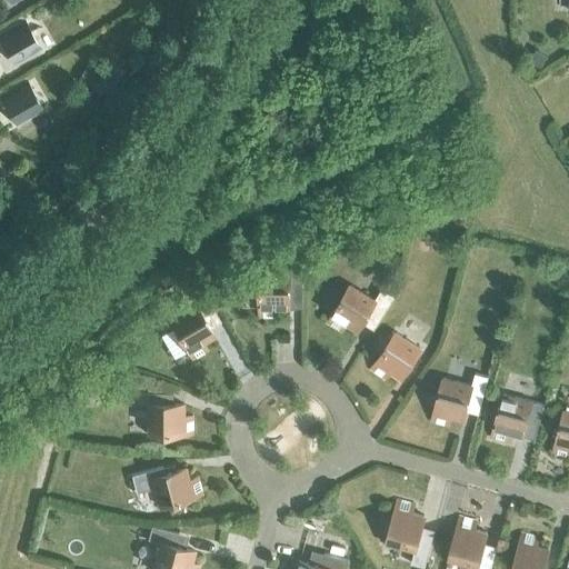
[(0,35),(0,39),(15,65),(40,49),(23,21),(0,35)]
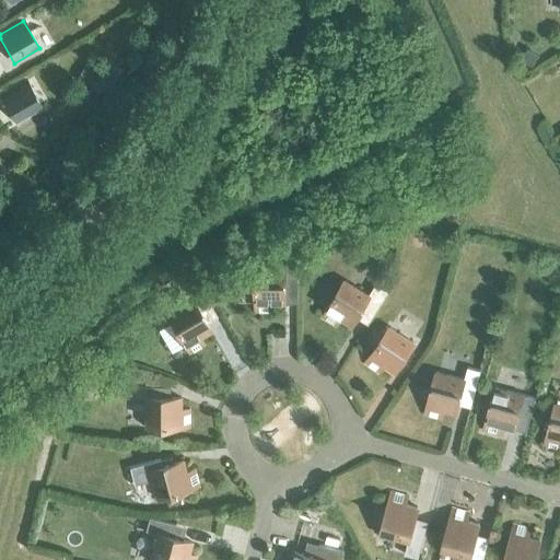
[(115,65),(109,73),(88,60),(76,79),(98,93),(101,90),(111,95),(125,71),(115,65)]
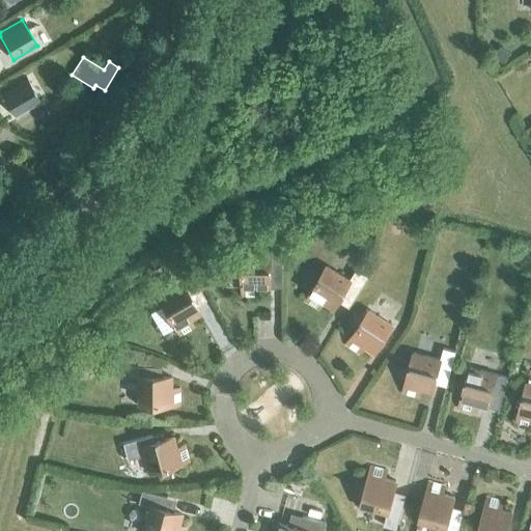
[(0,89),(0,91),(15,117),(38,104),(23,77),(0,89)]
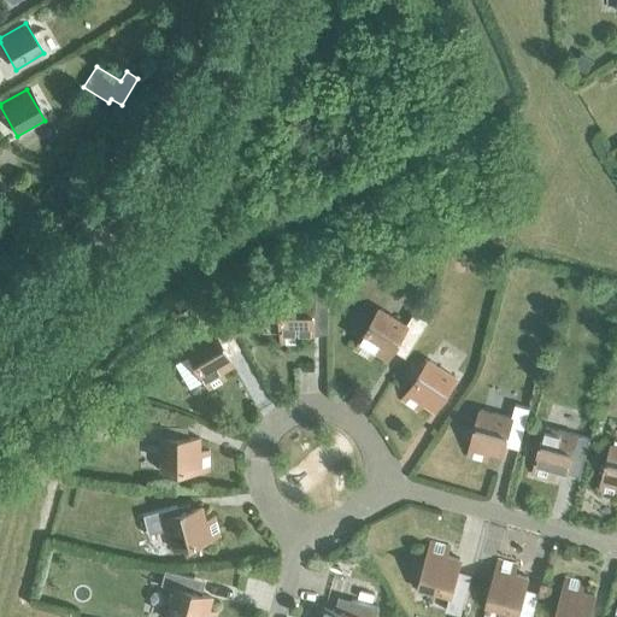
[(313,310),(328,310),(328,281),(313,281),(313,295),(281,295),(281,345),(300,345),(300,335),(313,335),(313,310)]
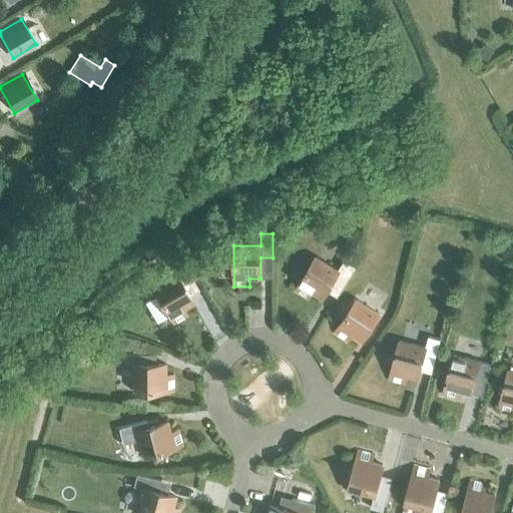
[(343,260),(338,270),(316,257),(294,292),(308,300),(312,293),(322,299),(332,282),(342,288),(355,267),(343,260)]
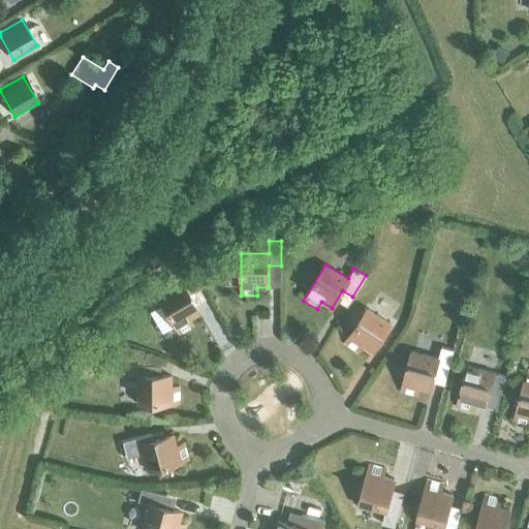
[(157,298),(179,334),(193,325),(189,318),(198,313),(188,294),(199,288),(187,268),(175,274),(181,284),(157,298)]
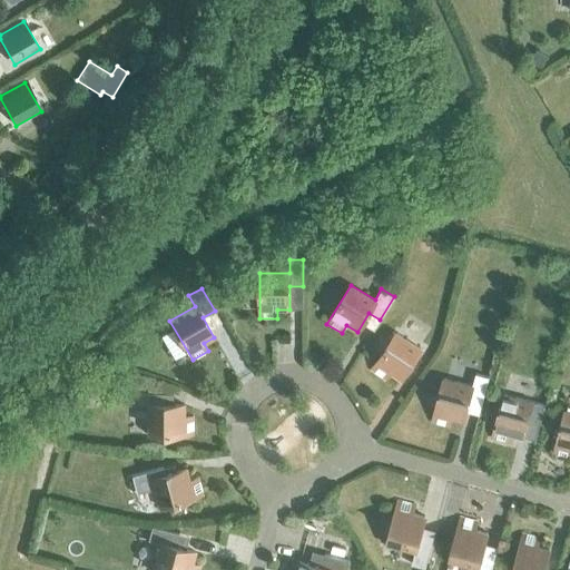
[(390,373),(401,380),(421,349),(395,332),(371,370),(385,380),(390,373)]
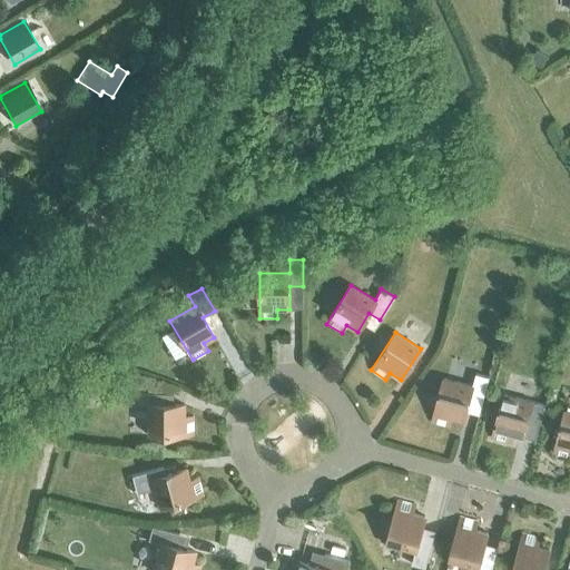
[(469,399),(481,402),(488,376),(475,373),(472,385),(443,377),(431,422),(449,426),(451,418),(462,421),(469,399)]
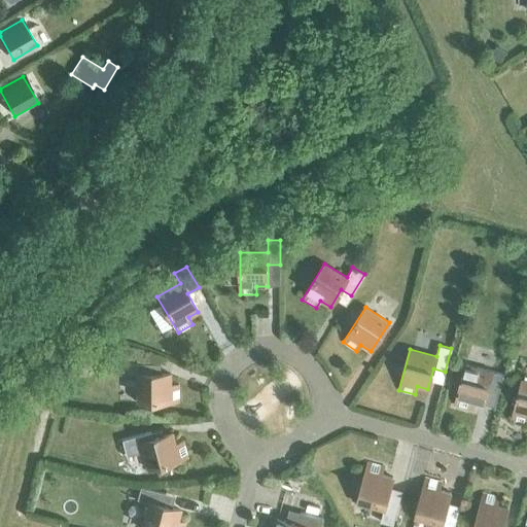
[(178,385),(170,385),(170,374),(148,374),(148,363),(129,363),(129,374),(136,374),(136,401),(178,401),(178,385)]
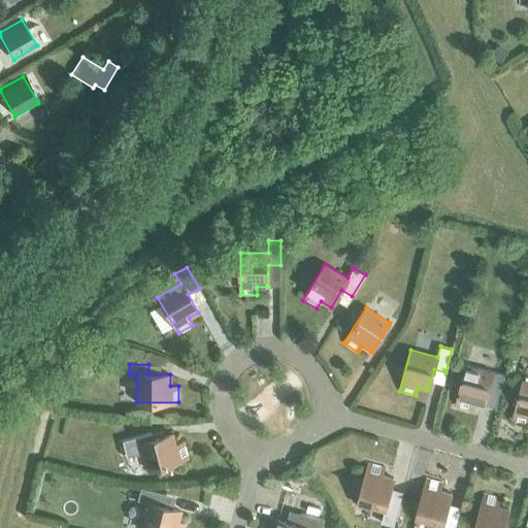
[(466,365),(455,405),(471,409),(473,402),(484,404),(488,390),(499,393),(503,374),(493,371),(466,365)]
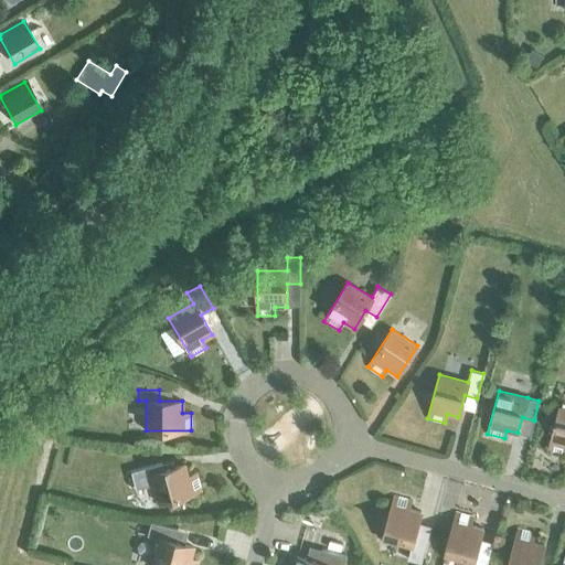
[(564,407),(560,406),(548,450),(564,455),(564,454),(564,407)]
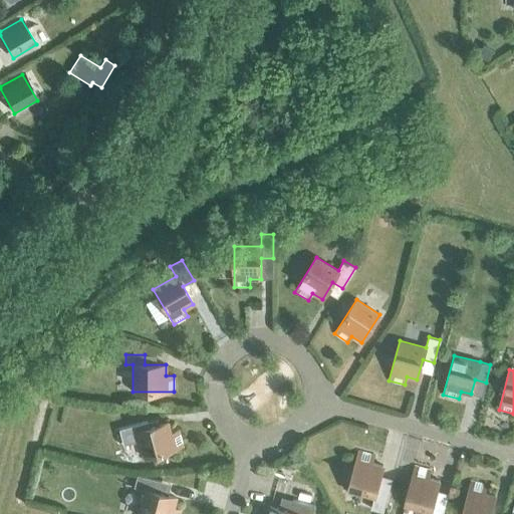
[(178,431),(171,433),(168,422),(136,431),(143,457),(183,446),(178,431)]
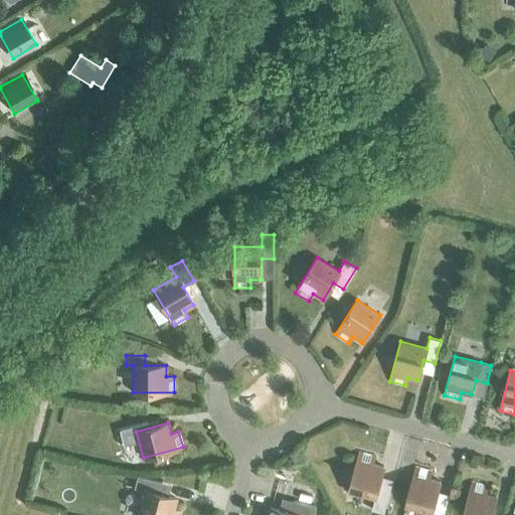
[(372,509),(383,512),(392,480),(381,476),(383,467),(373,464),(375,456),(359,452),(349,492),(375,499),(372,509)]
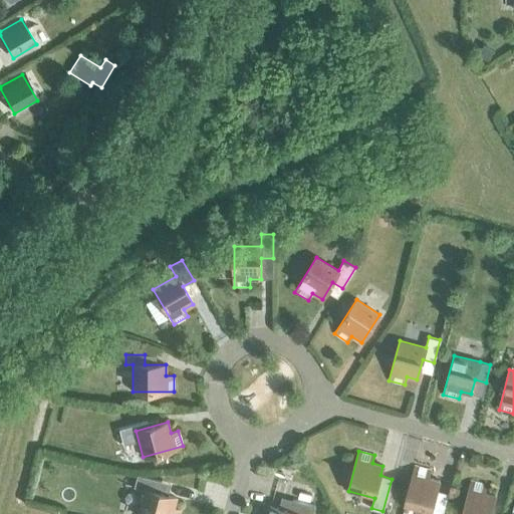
[(430,513),(442,513),(448,493),(437,490),(439,480),(429,478),(431,470),(415,466),(405,506),(431,512),(430,513)]
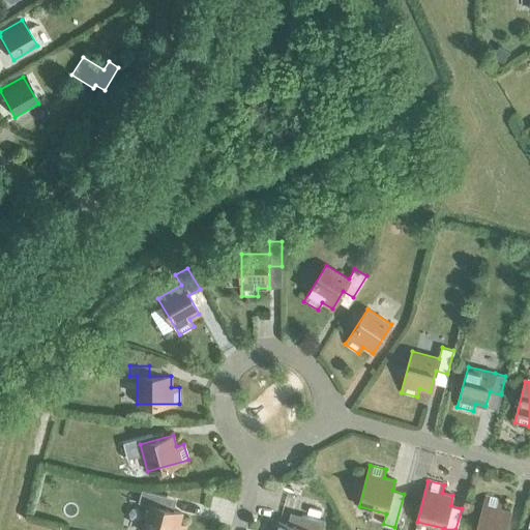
[(141,529),(185,529),(186,526),(178,524),(181,512),(162,507),(165,496),(141,490),(137,502),(148,504),(141,529)]
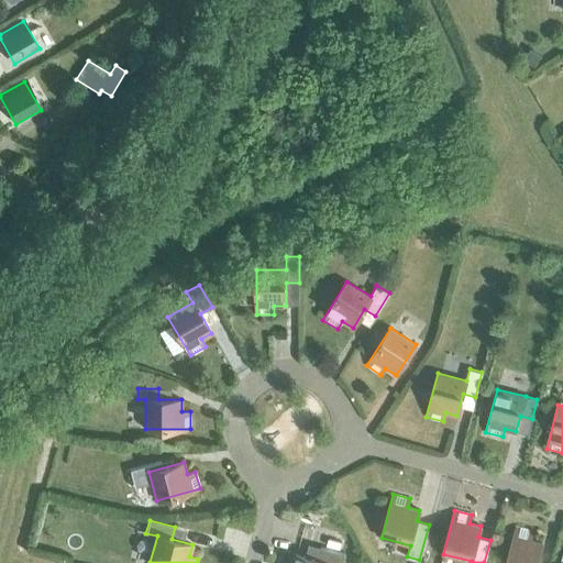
[(506,562),(537,562),(542,542),(531,540),(533,531),(516,527),(506,562)]
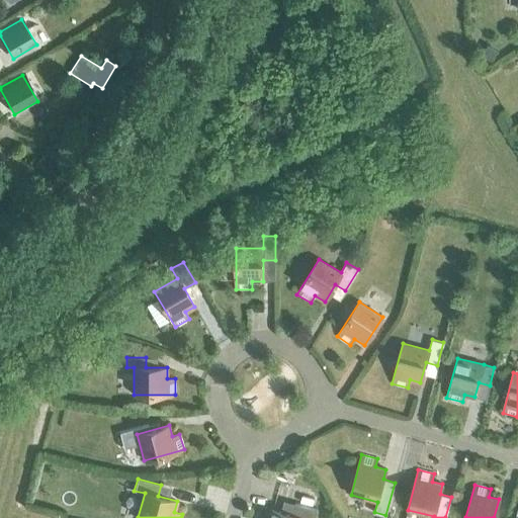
[(303,517),(314,517),(317,509),(283,501),(281,512),(270,509),(268,517),(260,517),(259,517),(303,517)]
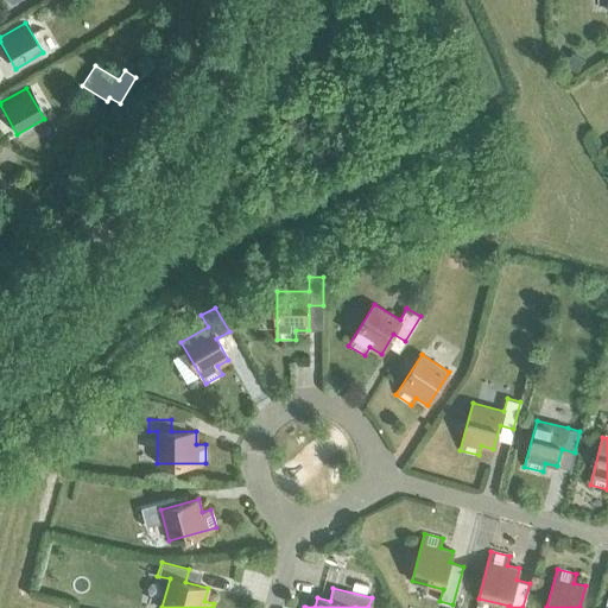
All buildings are outlined.
